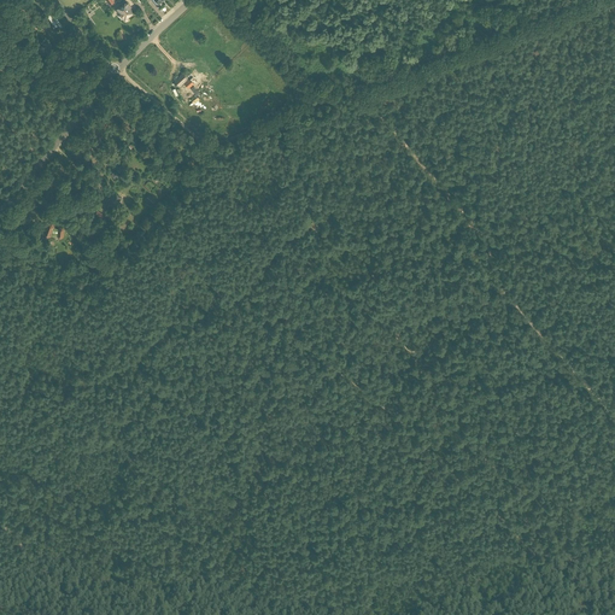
[(119,12),(121,12),(122,13),(123,15),(122,16),(127,22),(128,23),(129,23),(130,22),(130,21),(130,19),(129,18),(134,15),(134,13),(132,11),(133,10),(129,4),(119,12)]
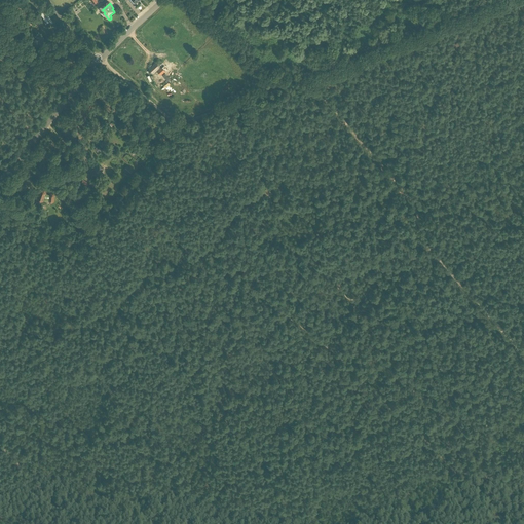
[(151,71),(151,74),(152,76),(155,75),(160,71),(161,70),(161,67),(160,65),(157,65),(151,71)]
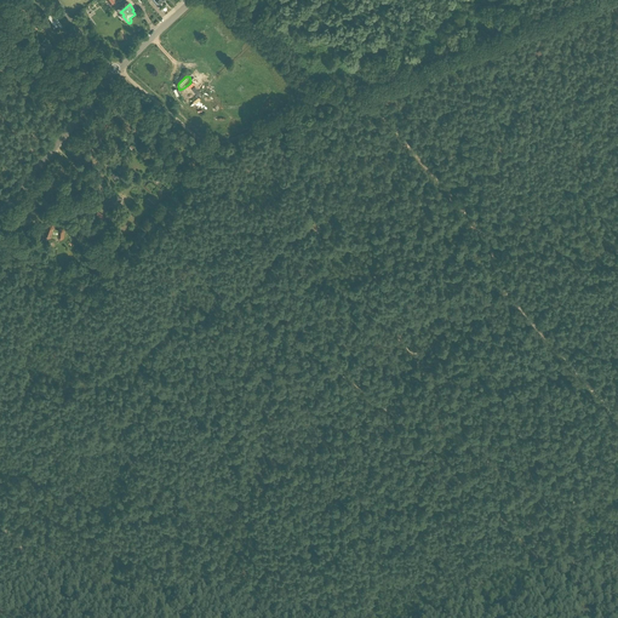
[(110,205),(118,211),(125,201),(118,196),(110,205)]
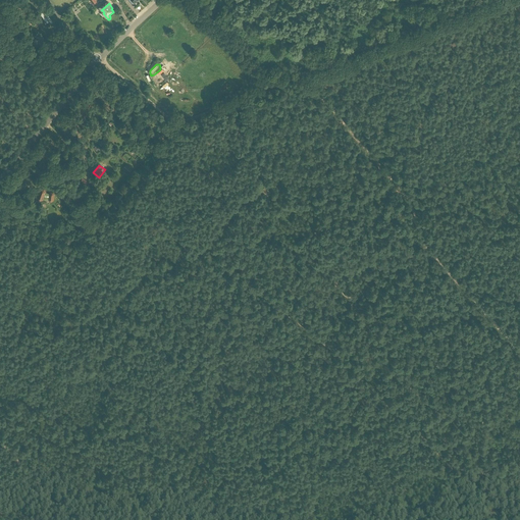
[(128,167),(125,170),(131,175),(134,172),(128,167)]
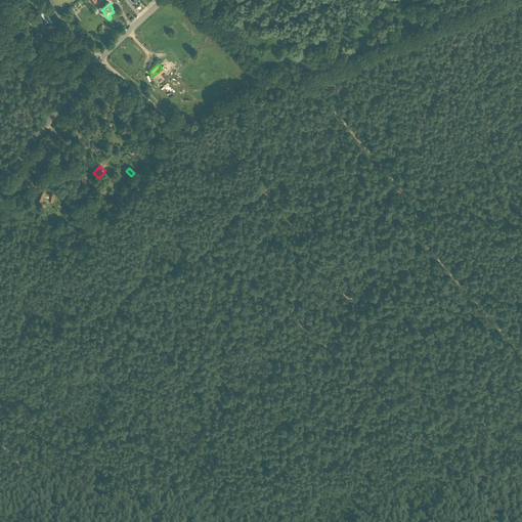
[(83,191),(78,185),(74,187),(76,190),(77,189),(79,193),(83,191)]
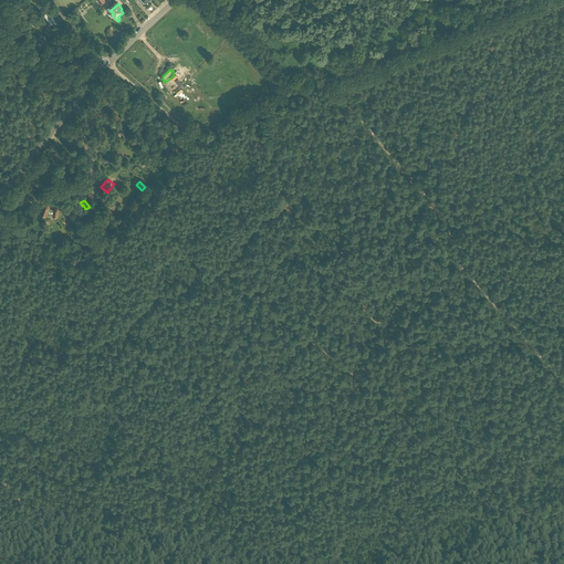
[(44,208),(41,217),(43,220),(44,221),(45,221),(47,220),(49,220),(50,219),(54,219),(56,221),(59,221),(61,220),(61,212),(60,210),(59,210),(56,210),(55,211),(54,211),(54,212),(52,211),(52,210),(50,207),(49,207),(48,207),(44,208)]
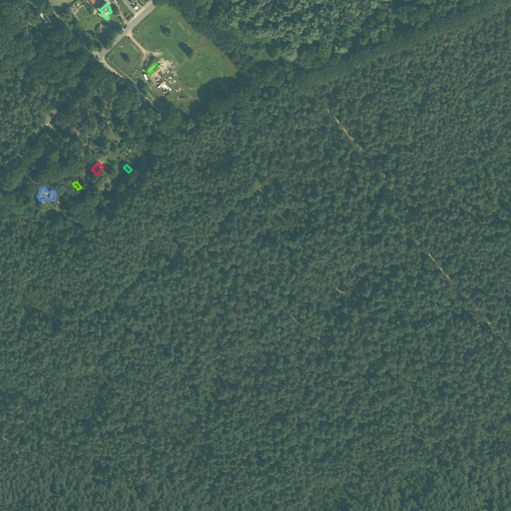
[(64,191),(59,196),(65,202),(70,197),(64,191)]
